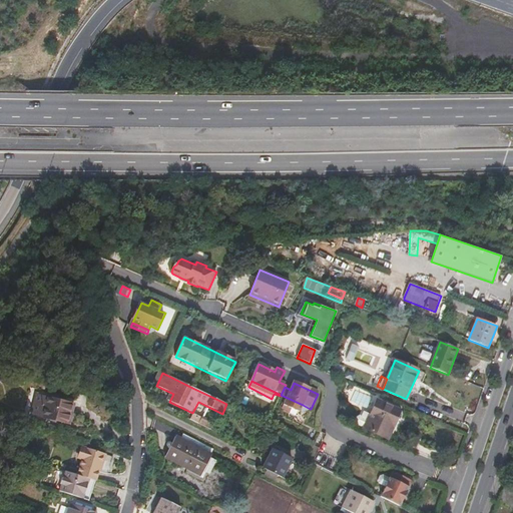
[(281,396),(280,398),(286,401),(282,410),(290,414),(291,410),(299,414),(300,413),(303,405),(281,395),(281,396)]
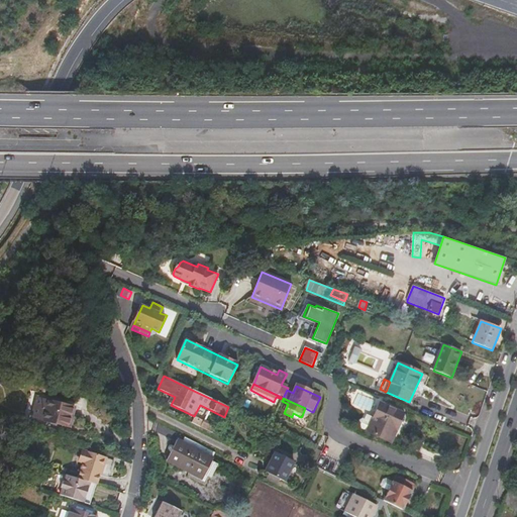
[(74,408),(36,399),(32,420),(69,429),(74,408)]
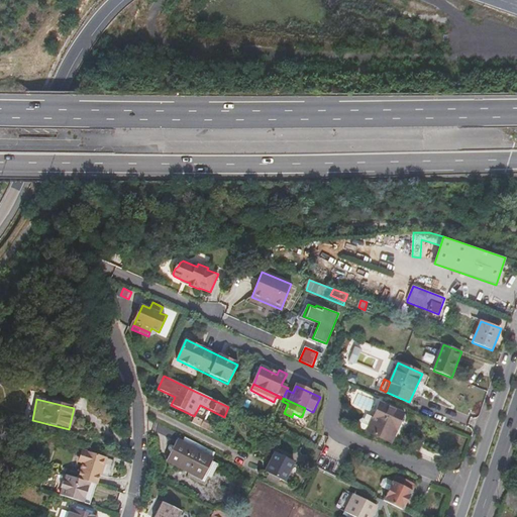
[(374,419),(368,432),(392,443),(404,416),(403,415),(403,413),(381,403),(374,419)]
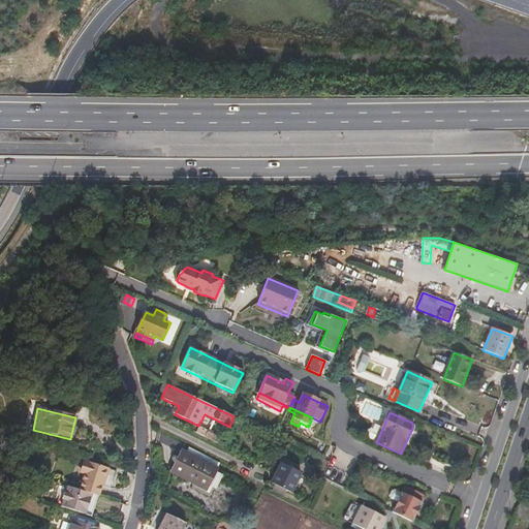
[(312,417),(309,426),(311,427),(318,424),(319,422),(312,417)]
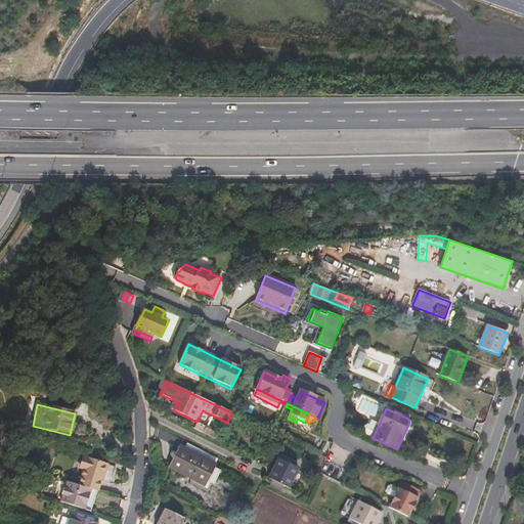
[(364,434),(373,438),(379,425),(372,422),(369,426),(367,426),(364,427),(363,430),(364,434)]
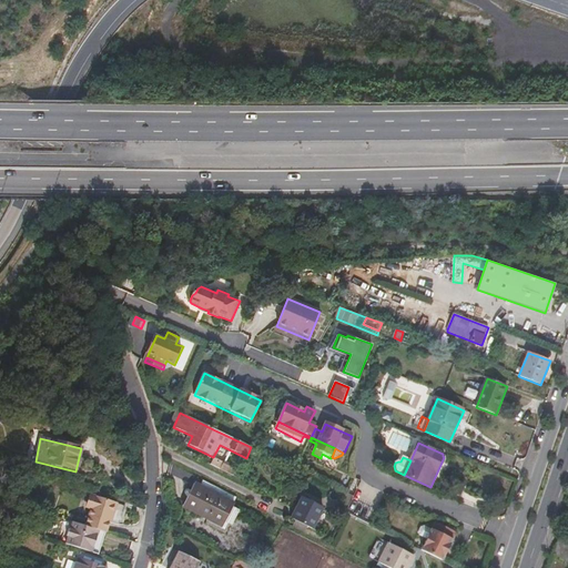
[(354,497),(362,482),(356,479),(348,495),(354,497)]
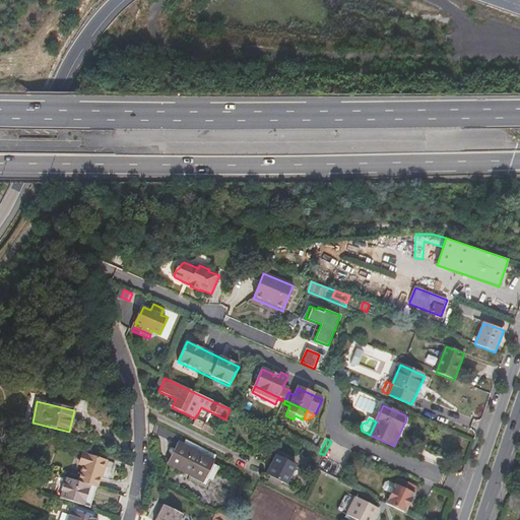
[(238,440),(235,446),(243,450),(246,444),(238,440)]
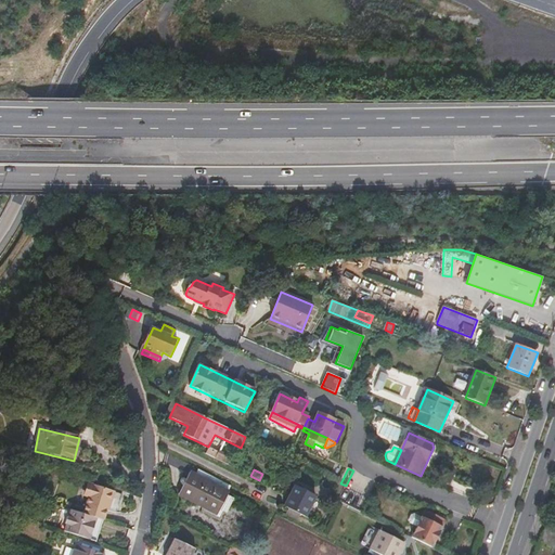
[(228,492),(230,487),(198,470),(196,476),(228,492)]
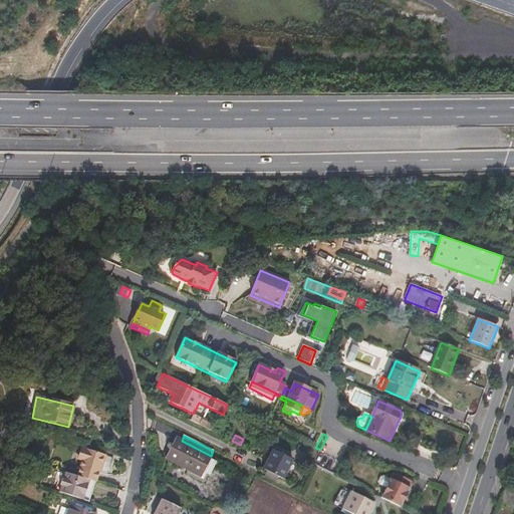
[(212,457),(211,456),(182,441),(177,439),(168,458),(178,464),(202,476),(210,459),(212,457)]
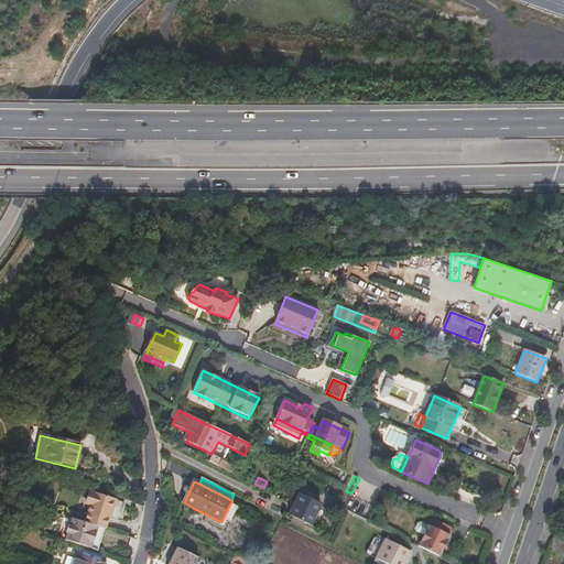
[(290,516),(311,525),(322,505),(301,494),(290,516)]
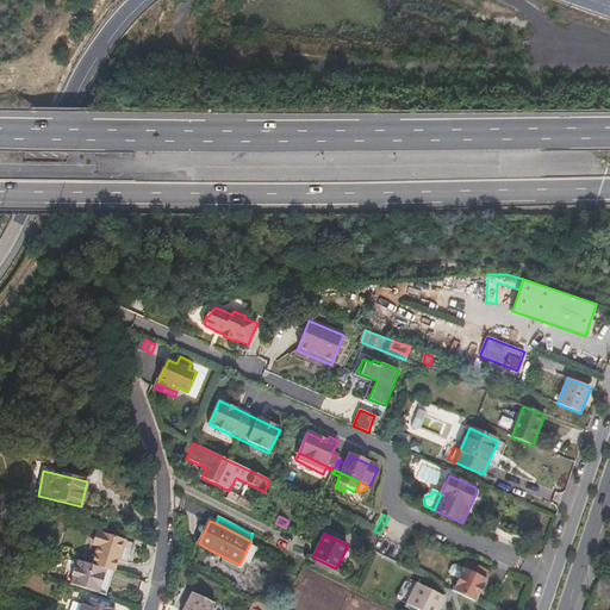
[(125,556),(126,556),(130,545),(105,535),(100,548),(103,549),(125,556)]
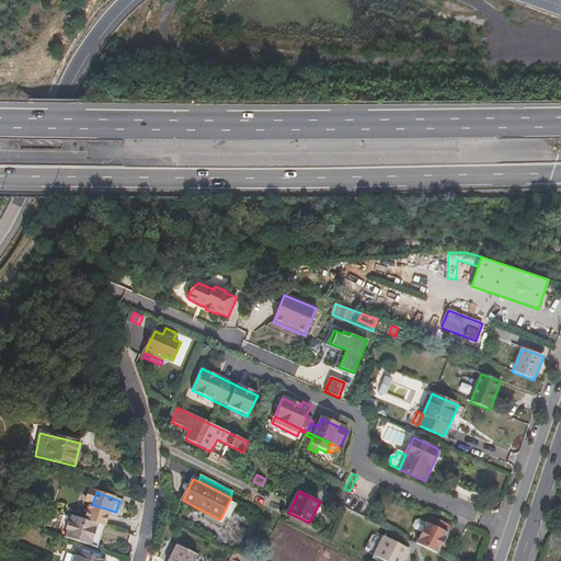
[(220,519),(194,506),(193,508),(221,524),(226,516),(232,502),(229,501),(220,519)]
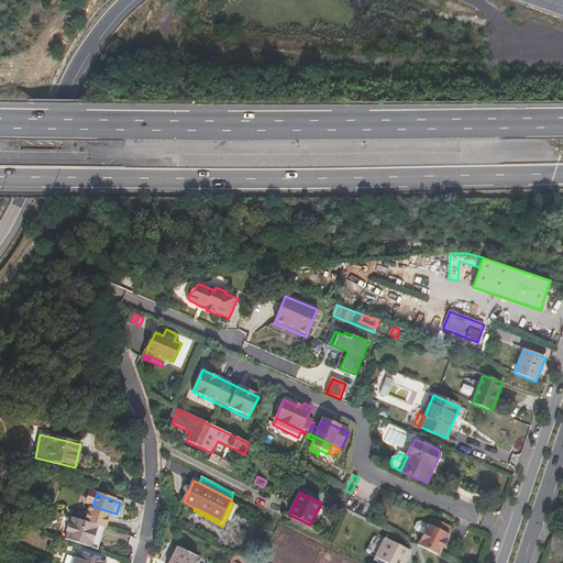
[(236,506),(233,504),(227,518),(230,520),(236,506)]
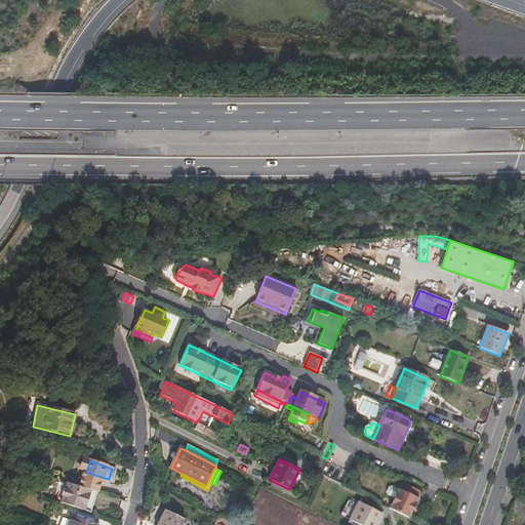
[(101,495),(102,496),(108,479),(88,473),(81,489),(93,493),(101,495)]
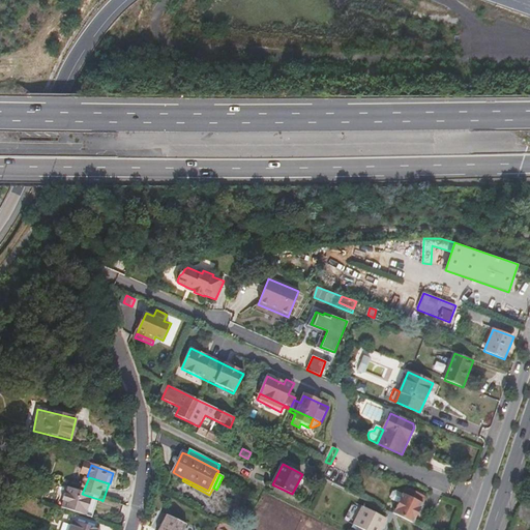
[(402,499),(421,508),(428,498),(407,488),(404,495),(402,499)]
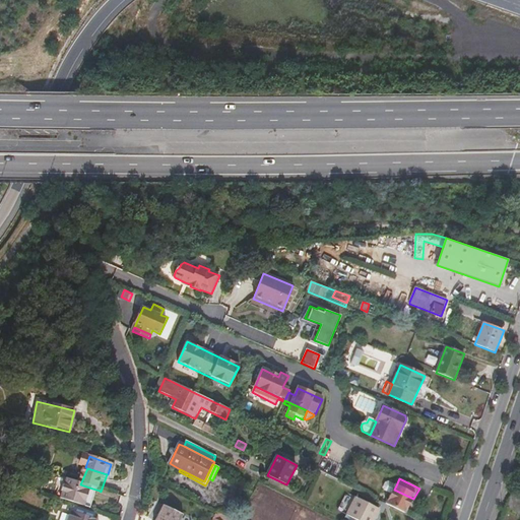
[(80,484),(70,481),(68,485),(66,485),(64,493),(65,493),(63,499),(86,508),(92,489),(80,484)]
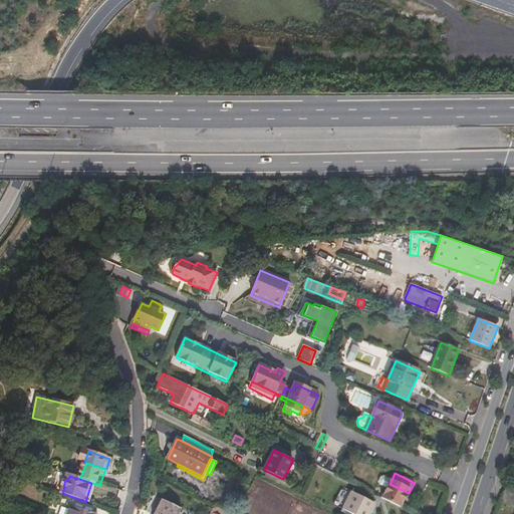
[(85,502),(91,504),(98,485),(91,483),(85,502)]
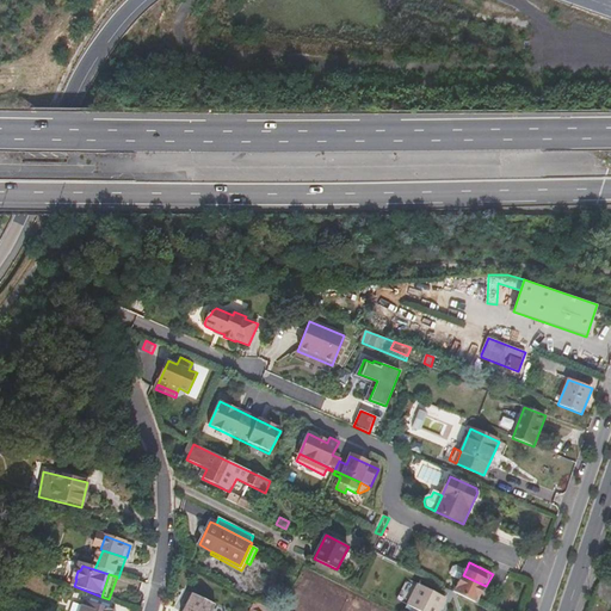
[(455,592),(477,604),(486,586),(463,575),(461,580),(455,592)]
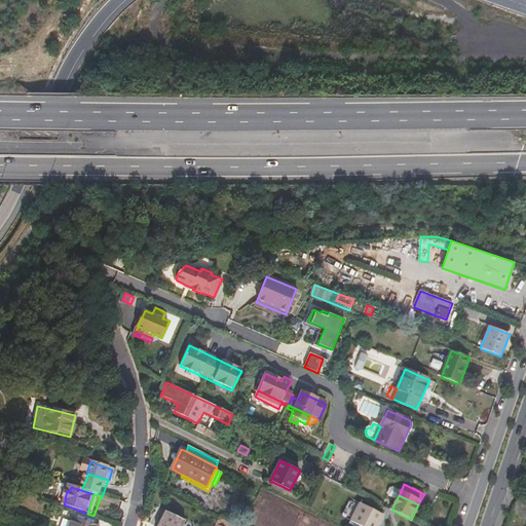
[(43,515),(49,517),(53,508),(47,504),(43,515)]
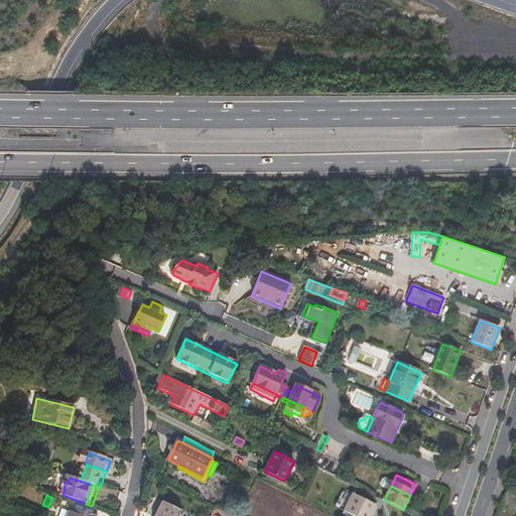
[(345,511),(355,515),(368,515),(372,511),(375,513),(378,507),(353,495),(345,511)]
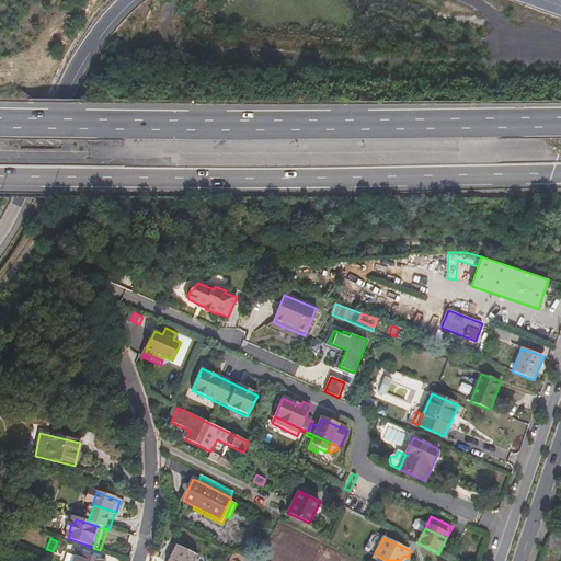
[(194,560),(198,556),(176,545),(168,560),(194,560)]
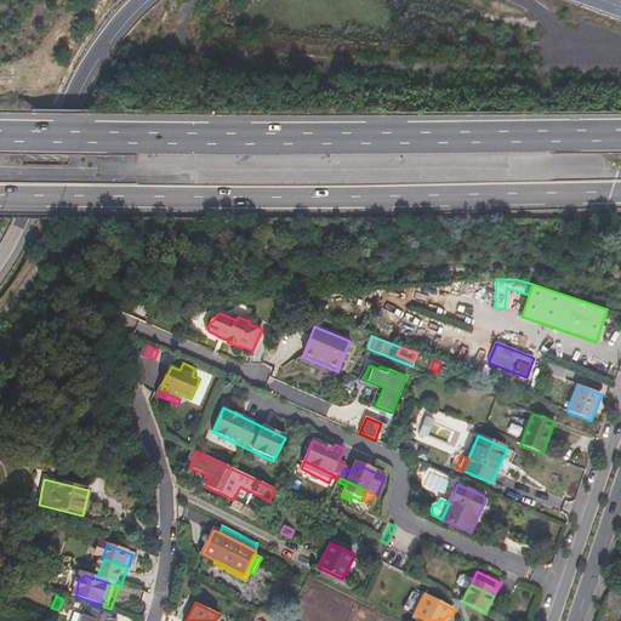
[(83,620),(117,620),(119,615),(89,604),(83,620)]
